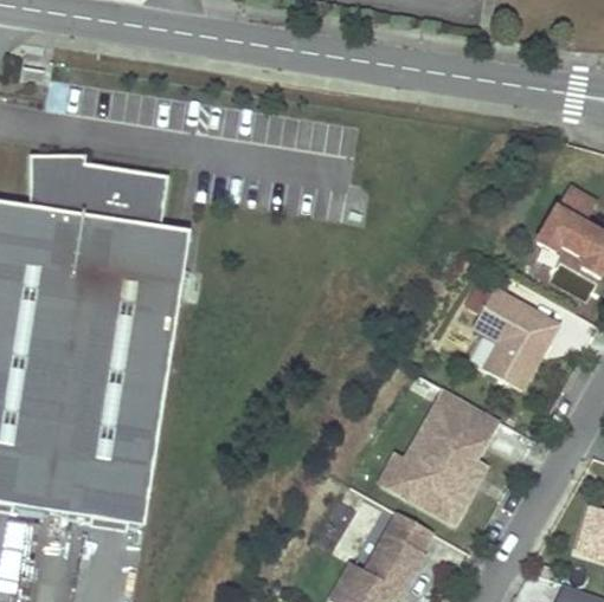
[(0,503),(146,526),(192,231),(162,227),(169,175),(88,162),(58,159),(59,154),(32,154),(32,206),(0,200),(0,503)]
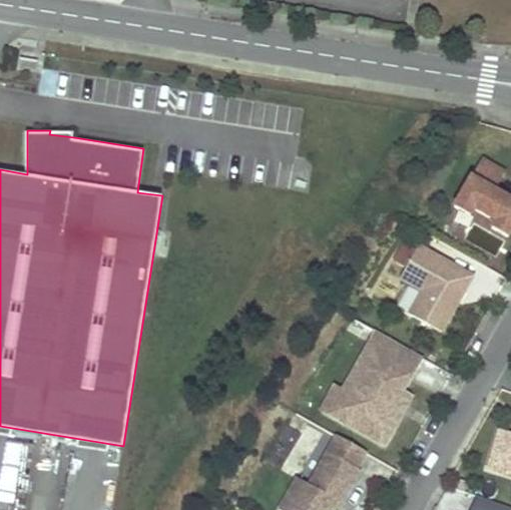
[(510,197),(495,188),(505,170),(482,156),(455,204),(471,213),(474,206),(496,218),(492,225),(508,234),(510,230),(510,197)]
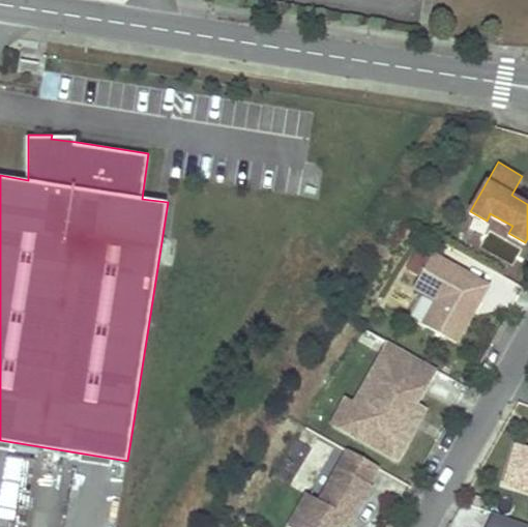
[(406,269),(417,275),(429,255),(416,249),(406,269)]
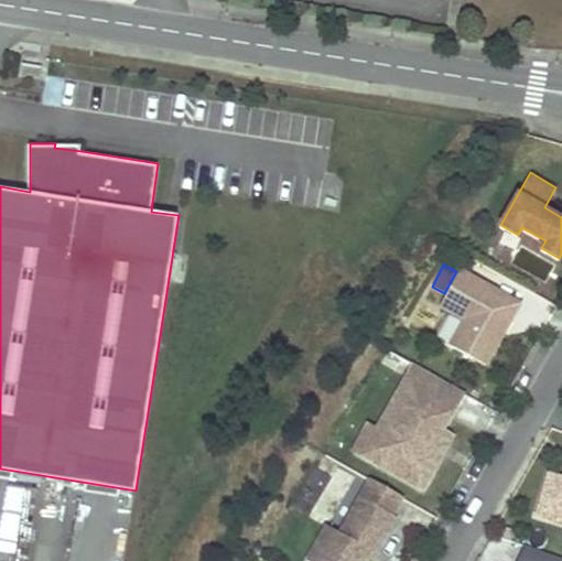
[(511,319),(521,302),(461,268),(441,303),(450,309),(465,317),(451,343),(486,364),(506,328),(501,326),(507,315),(511,319)]
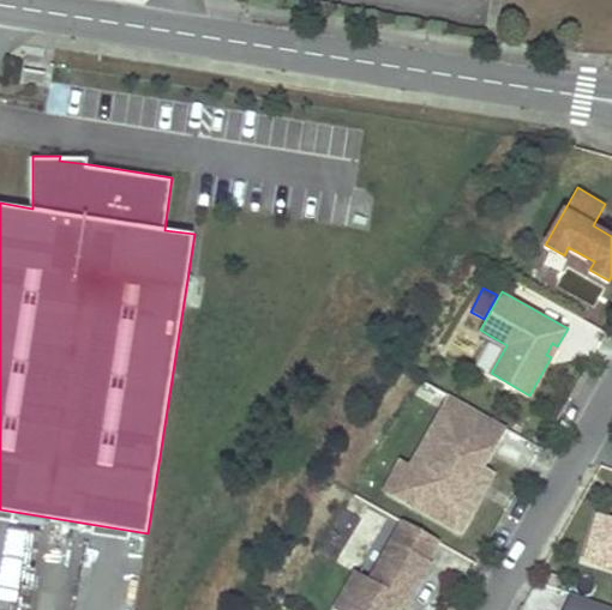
[(551,357),(557,346),(552,343),(546,355),(551,357)]
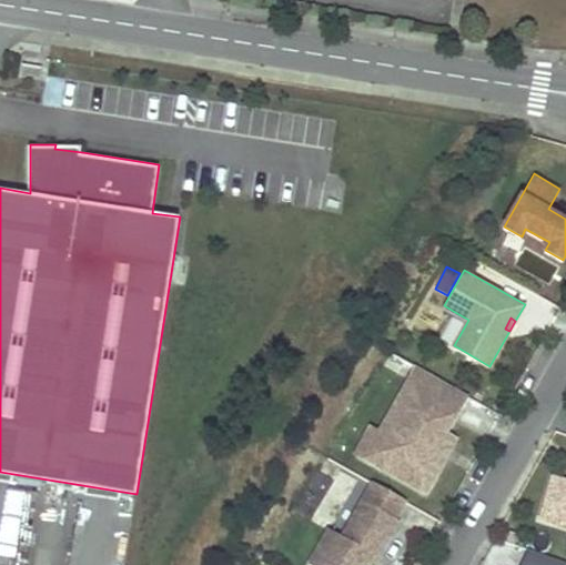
[(471,393),(414,361),(378,423),(371,420),(352,453),(427,496),(463,436),(451,430),(471,393)]
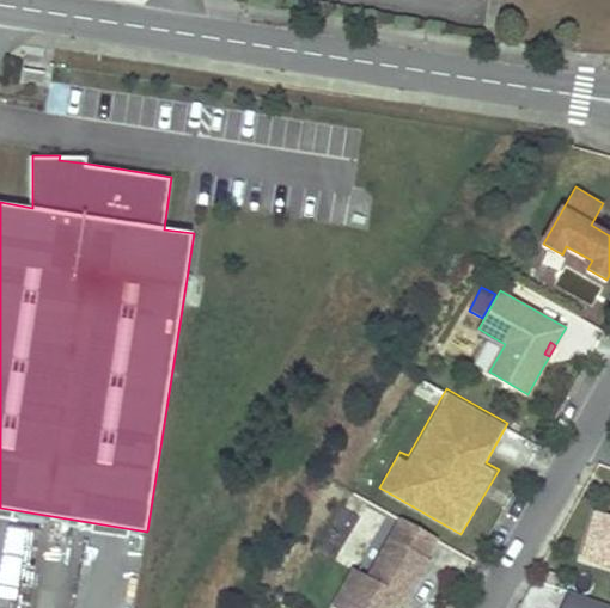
[(609,511),(595,508),(581,548),(609,556),(609,511)]
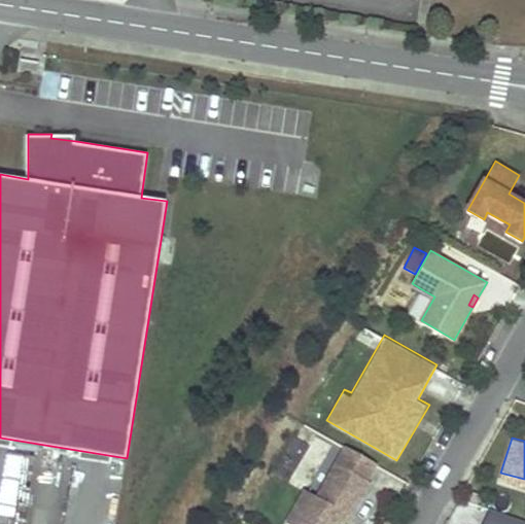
[(351,516),(371,481),(368,479),(377,462),(347,445),(319,496),(307,489),(287,522),(290,523),(337,523),(339,521),(344,512),(351,516)]
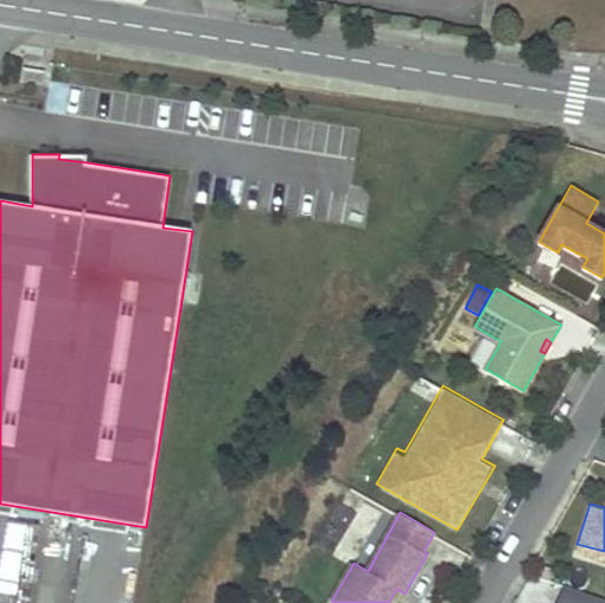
[(556,602),(604,602),(604,597),(564,585),(556,602)]
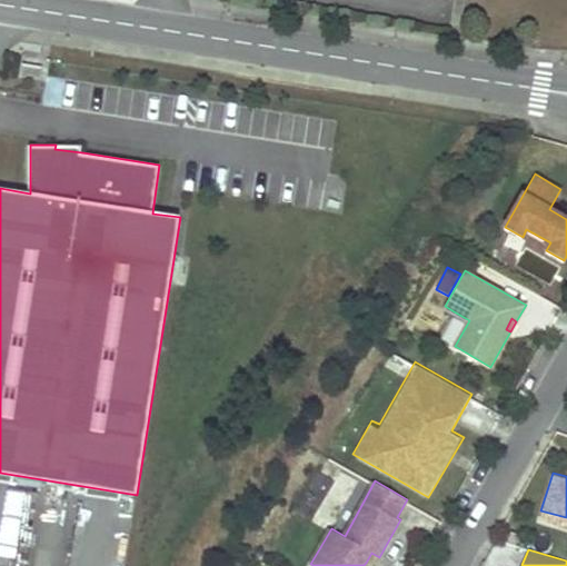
[(371,565),(372,565),(379,557),(371,553),(366,563),(371,565)]
